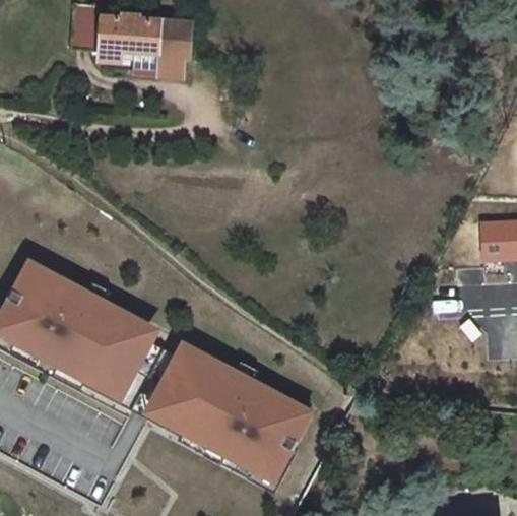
[(123,14),(102,13),(103,4),(73,2),(71,47),(100,49),(100,58),(123,59),(123,67),(140,67),(162,68),(163,50),(190,51),(192,18),(139,15),(139,12),(123,11),(123,14)]
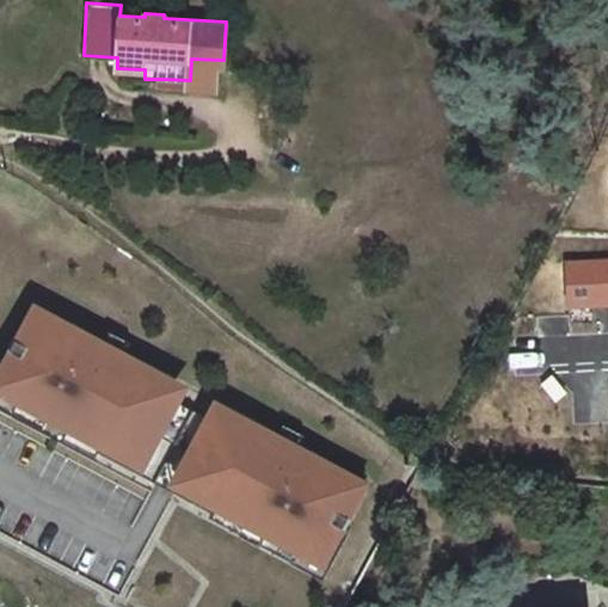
[(190,80),(165,79),(165,85),(222,89),(223,60),(191,59),(190,80)]
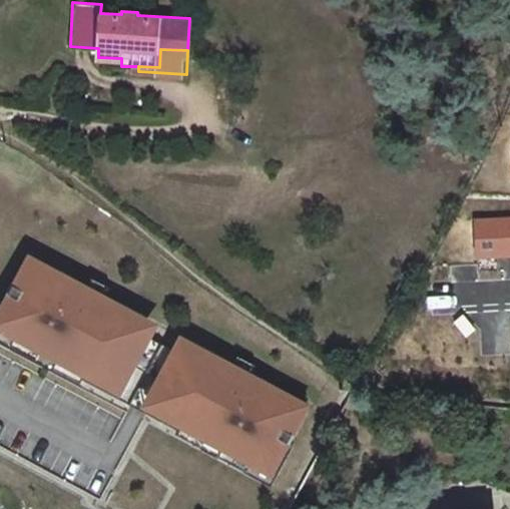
[(509,215),(475,218),(477,256),(496,255),(509,253),(509,215)]
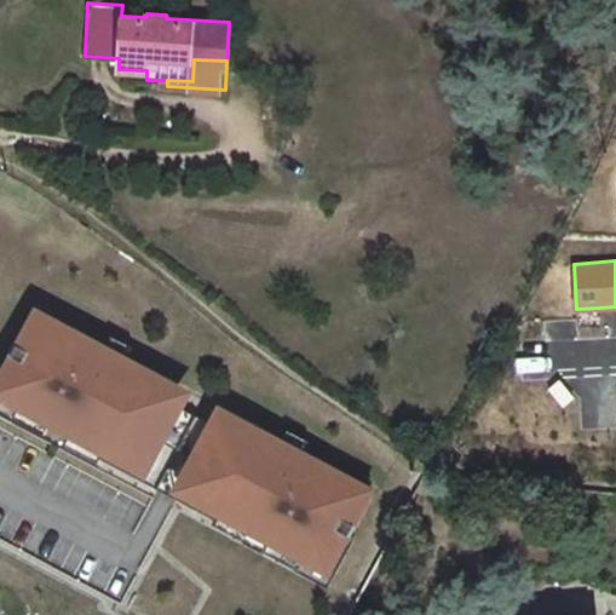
[(172,380),(33,306),(0,367),(0,404),(125,470),(162,396),(172,380)]
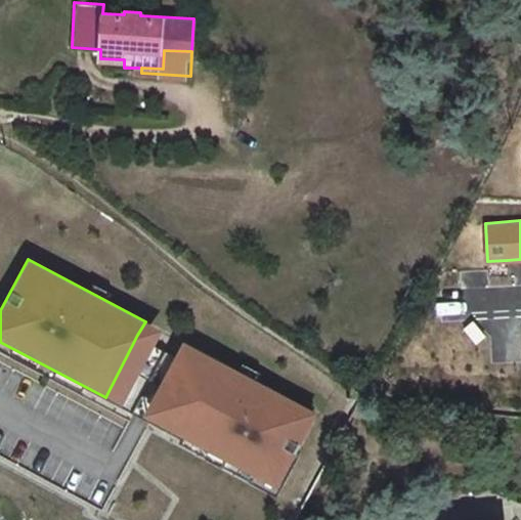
[(145,321),(137,335),(187,362),(196,349),(145,321)]
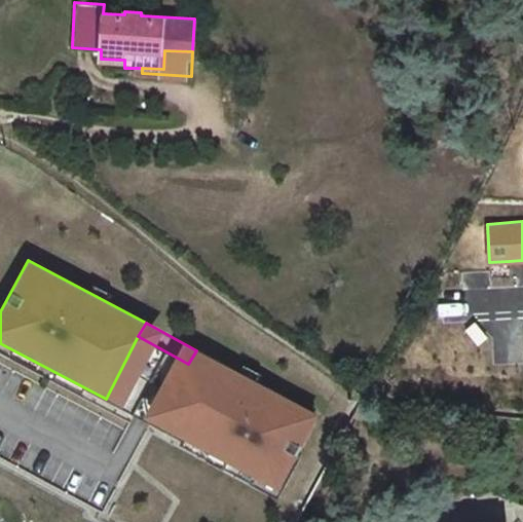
[(313,412),(196,350),(188,364),(138,336),(106,399),(272,488),(313,412)]
